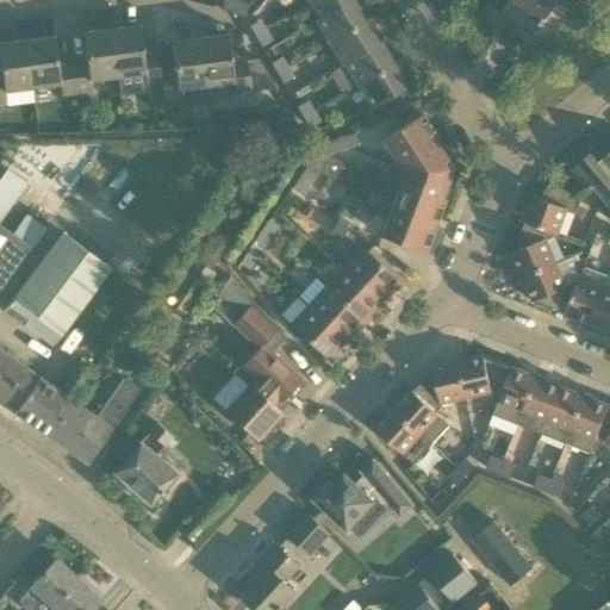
[(236,2),(226,0),(223,0),(221,11),(232,13),(236,2)]
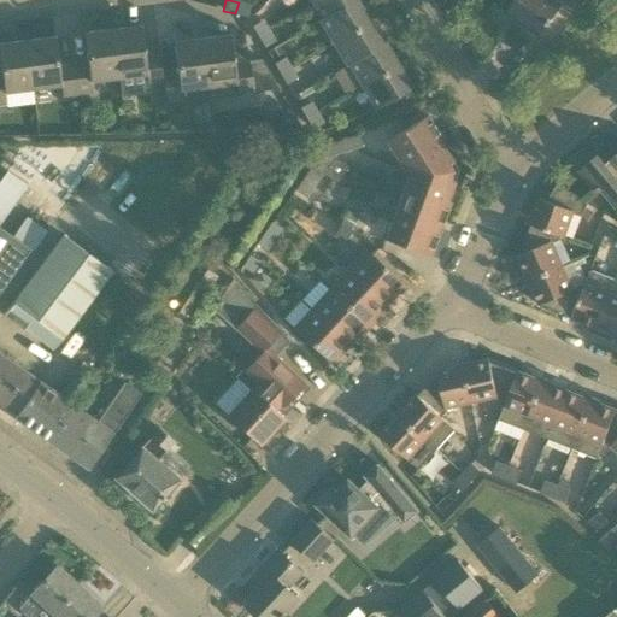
[(319,21),(353,0),(309,0),(321,18),(318,19),(319,21)]
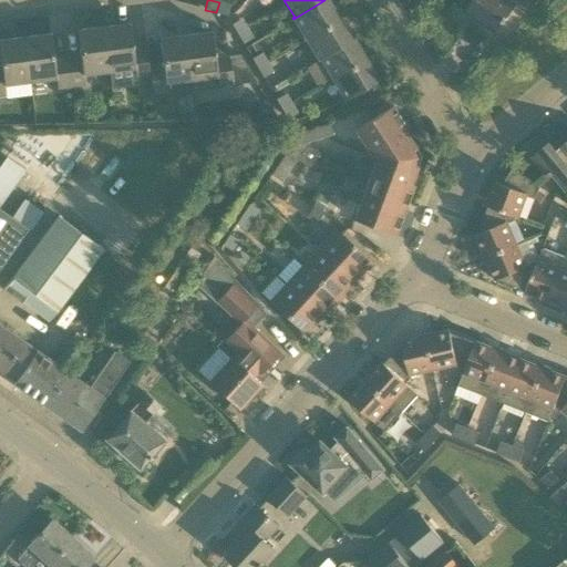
[(325,0),(294,19),(305,40),(339,20),(327,0),(325,0)]
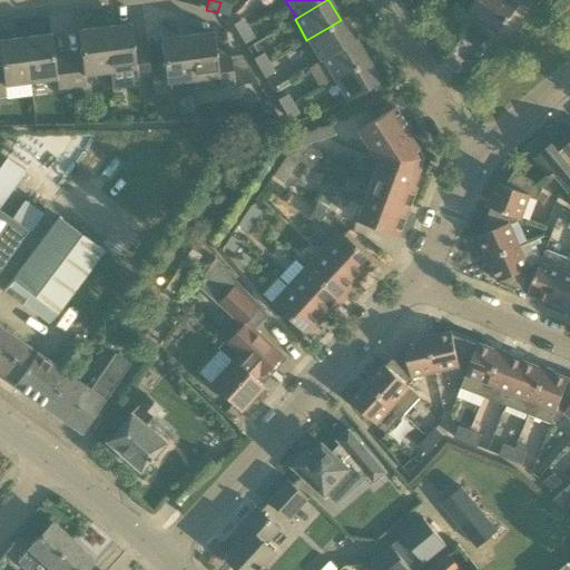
[(477,0),(469,12),(499,32),(505,22),(507,23),(510,19),(508,18),(517,5),(510,0),(477,0)]
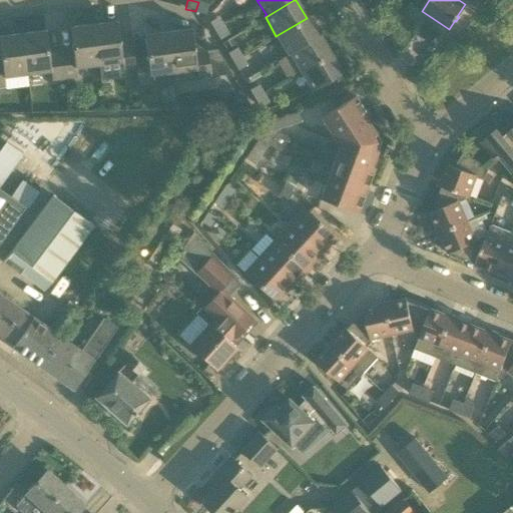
[(198,2),(195,11),(205,14),(207,5),(198,2)]
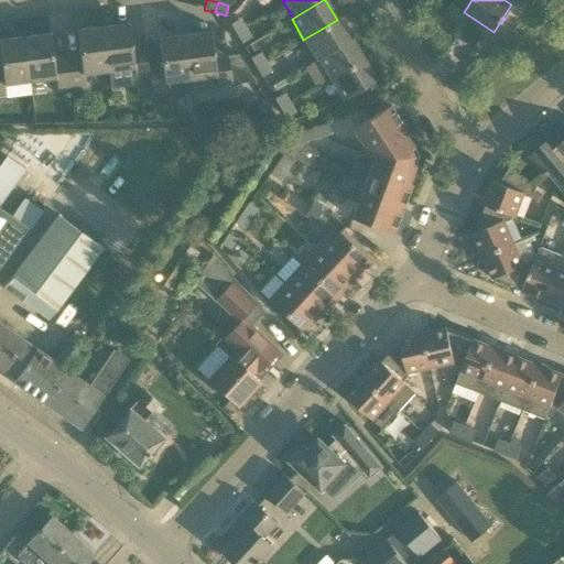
[(237,34),(246,29),(240,20),(231,24),(237,34)]
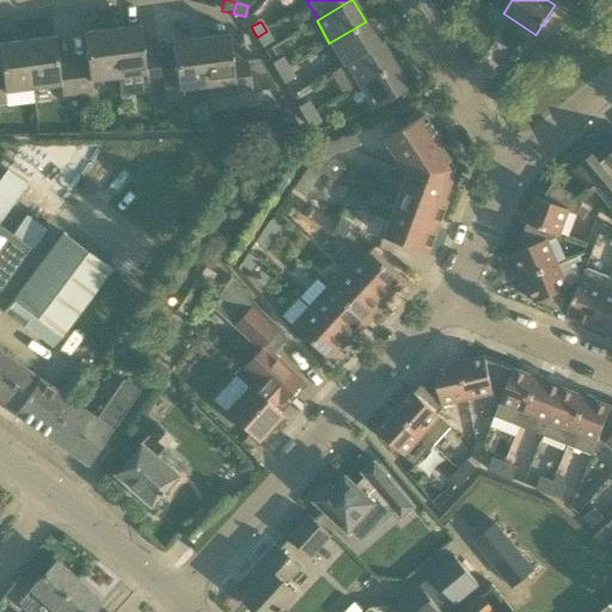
[(342,65),(381,42),(380,42),(378,43),(366,22),(329,43),(342,65)]
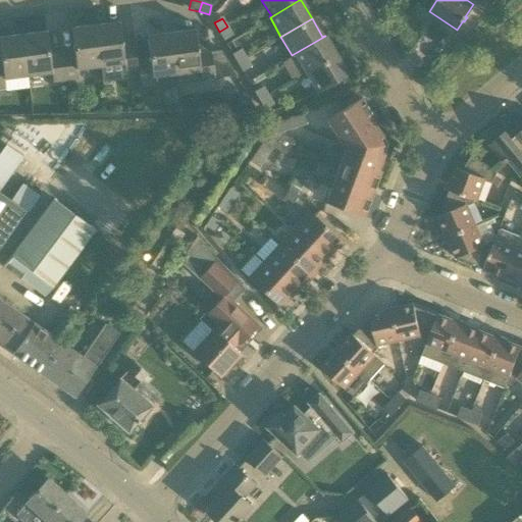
[(138,70),(137,61),(135,44),(121,46),(118,21),(95,24),(100,67),(124,63),(125,72),(138,70)]
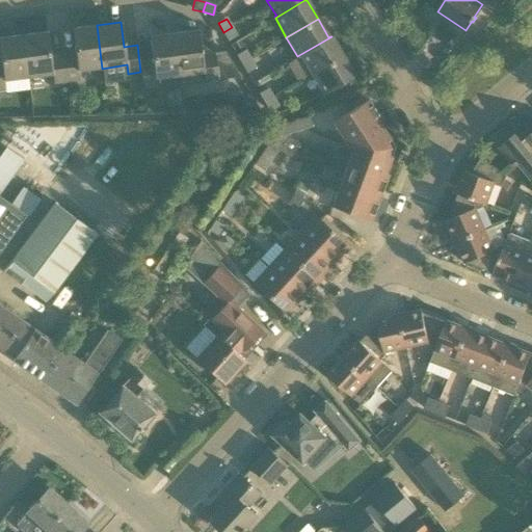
[(62,54),(65,82),(80,80),(78,71),(102,69),(97,25),(72,28),(75,53),(62,54)]
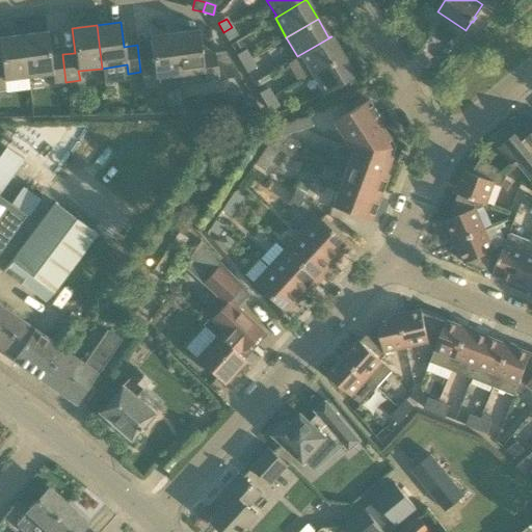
[(223,32),(229,41),(237,35),(232,27),(223,32)]
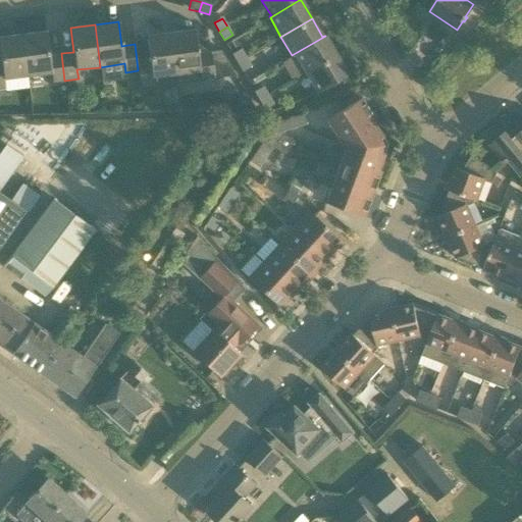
[(170,33),(175,73),(176,83),(201,80),(213,77),(236,74),(220,50),(197,53),(194,30),(170,33)]
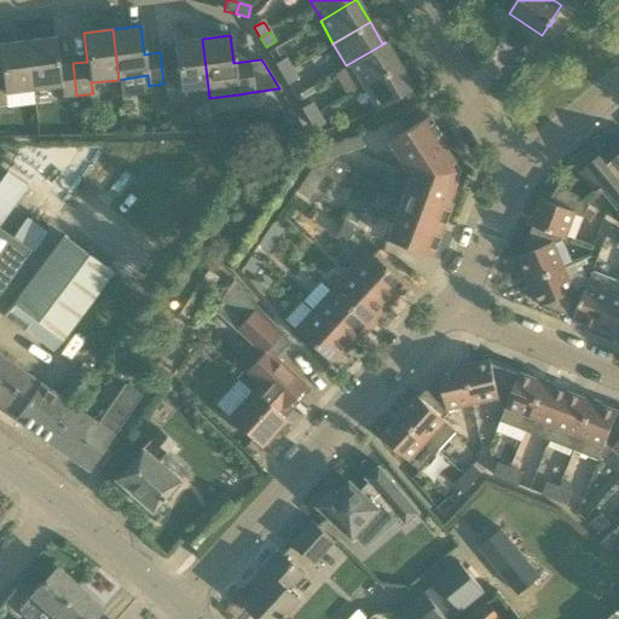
[(25,41),(33,91),(62,87),(63,98),(76,96),(73,63),(58,65),(55,38),(25,41)]
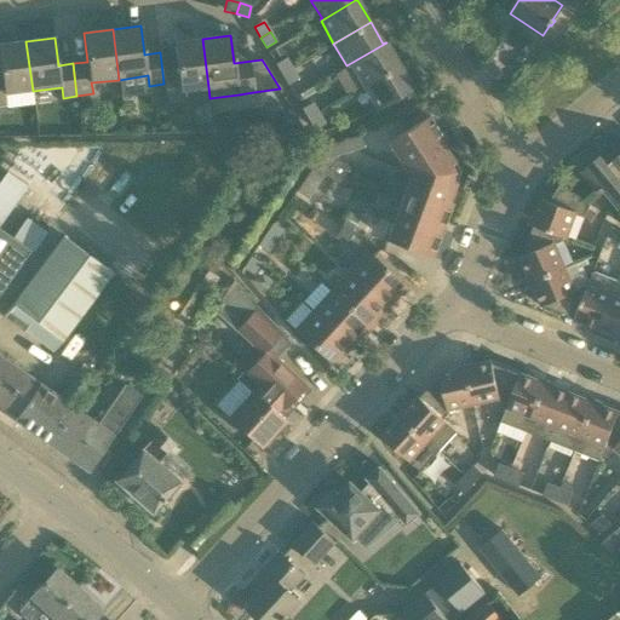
[(181,91),(208,87),(202,39),(173,42),(177,70),(162,73),(164,84),(166,104),(183,102),(181,91)]
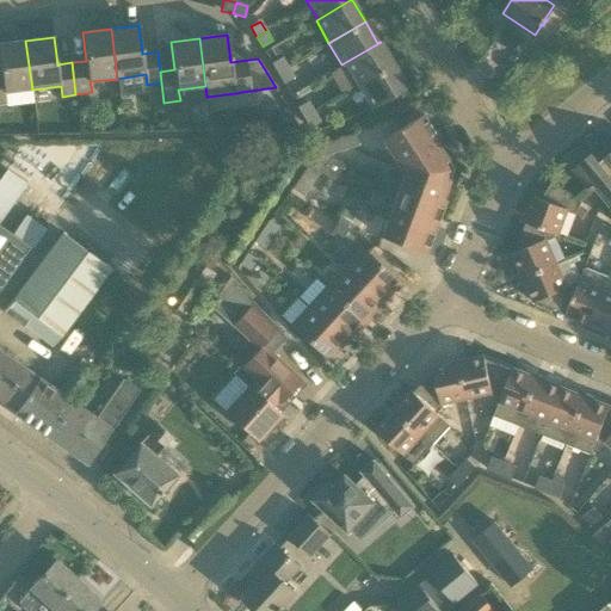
[(25,41),(0,43),(0,62),(1,72),(0,72),(0,104),(6,103),(5,93),(32,90),(25,41)]
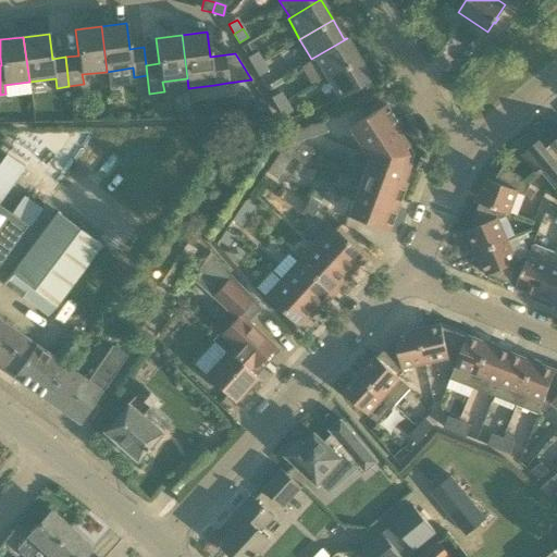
[(311,86),(325,78),(359,59),(347,38),(311,59),(312,60),(300,67),(311,86)]
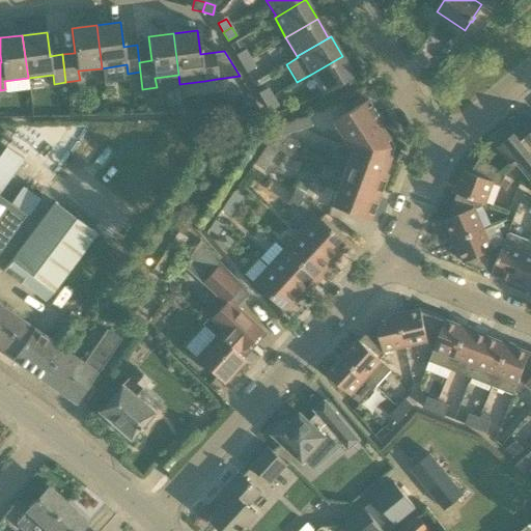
[(250,58),(245,49),(236,54),(242,63),(250,58)]
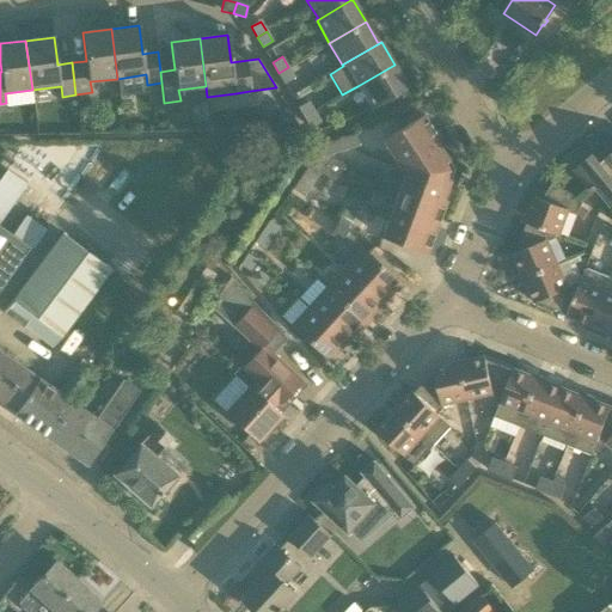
[(408,87),(395,65),(357,86),(371,109),(408,87)]
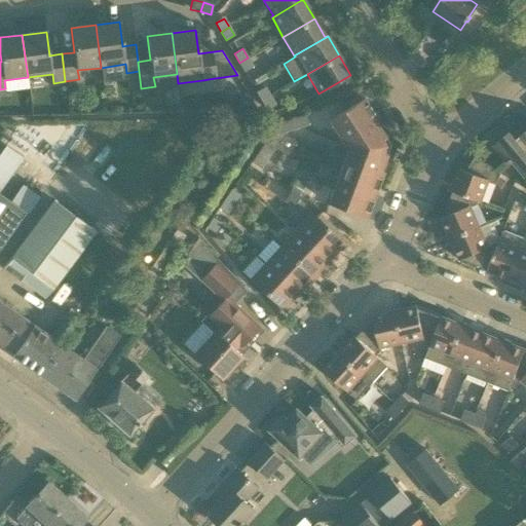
[(248,58),(239,63),(245,71),(253,66),(248,58)]
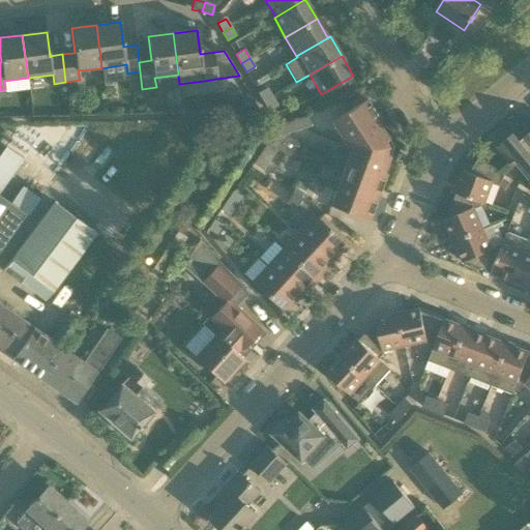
[(272,96),(267,88),(266,87),(259,92),(264,100),(272,96)]
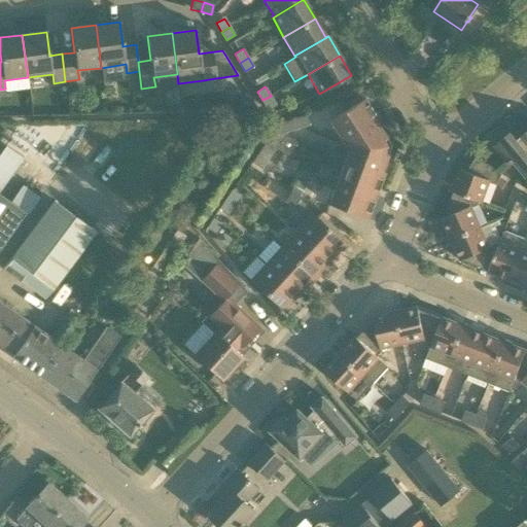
[(262,100),(268,109),(276,104),(271,96),(262,100)]
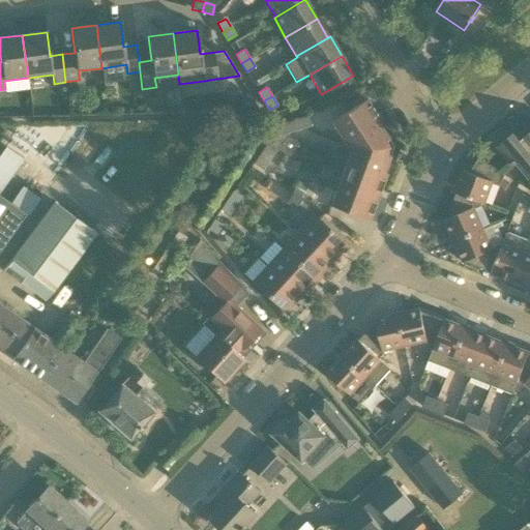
[(331,122),(351,151),(330,206),(349,213),(369,221),(386,174),(383,173),(389,157),(394,159),(400,146),(391,134),(386,137),(378,123),(380,121),(365,99),(349,111),(331,122)]
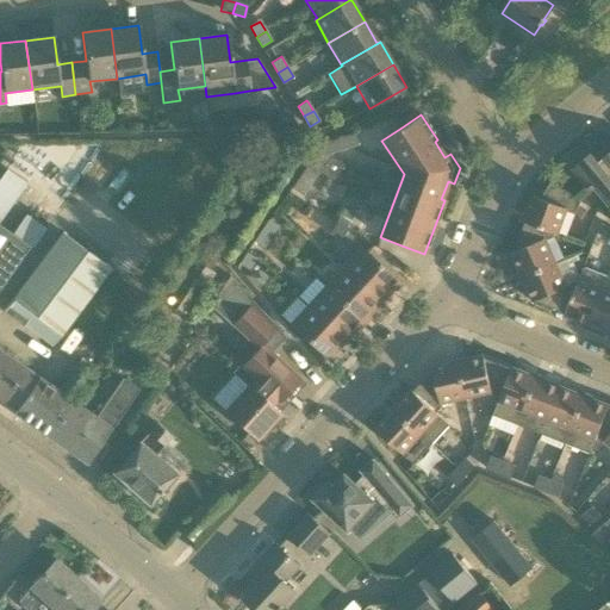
[(354,134),(342,137),(346,149),(358,145),(354,134)]
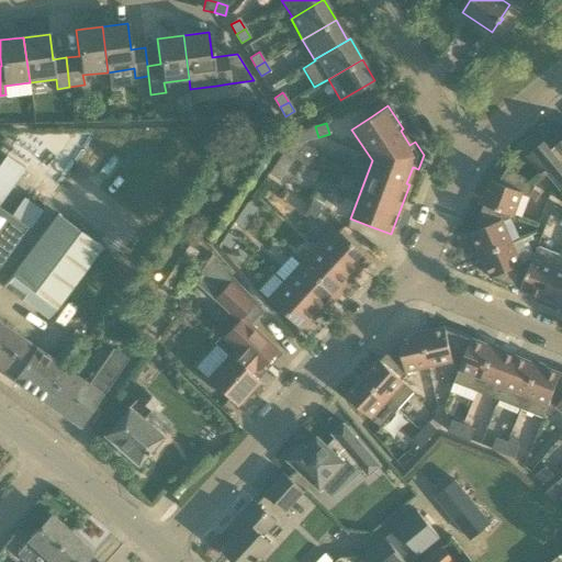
[(315,126),(295,133),(304,142),(318,137),(315,126)]
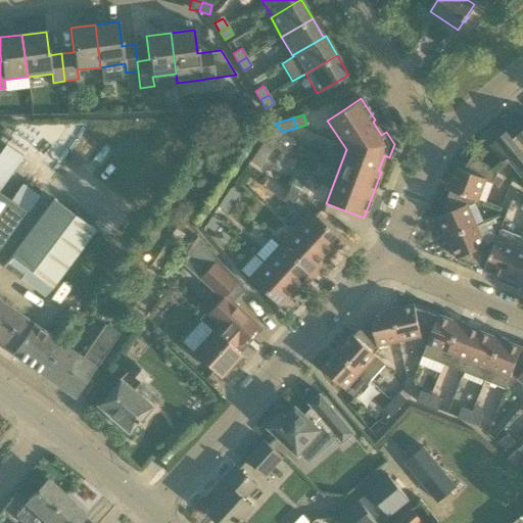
[(275,124),(262,142),(272,149),(283,132),(275,124)]
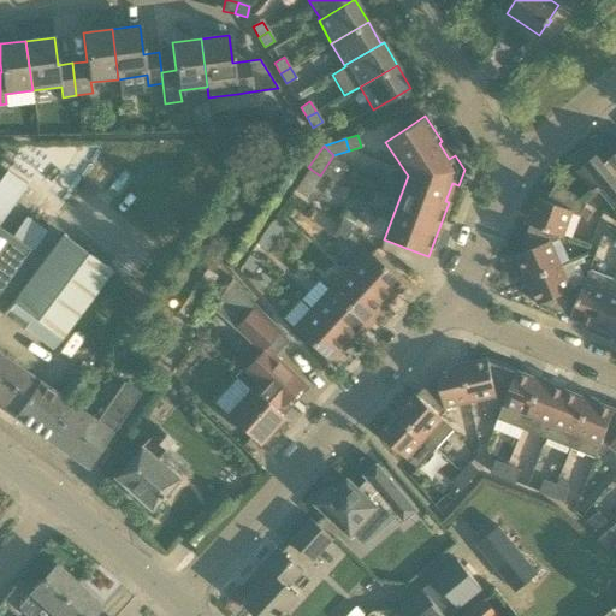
[(615,154),(604,165),(597,155),(578,171),(593,190),(596,194),(600,190),(615,207),(615,206),(615,154)]
